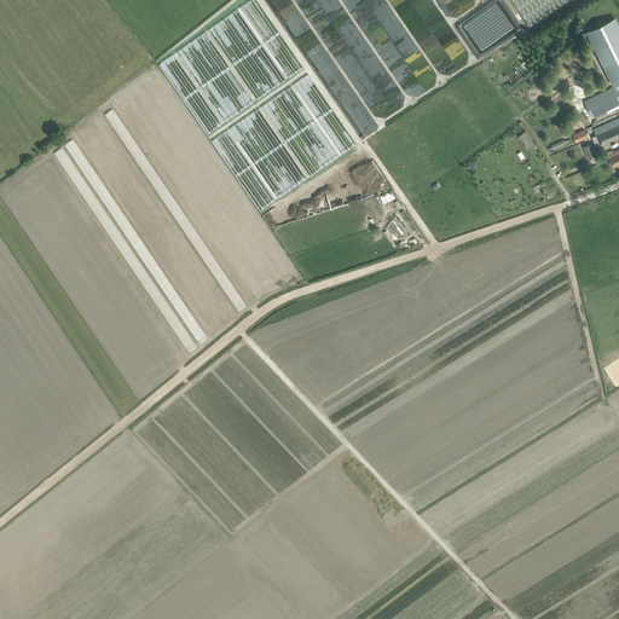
[(512,0),(530,25),(566,0),(512,0)]
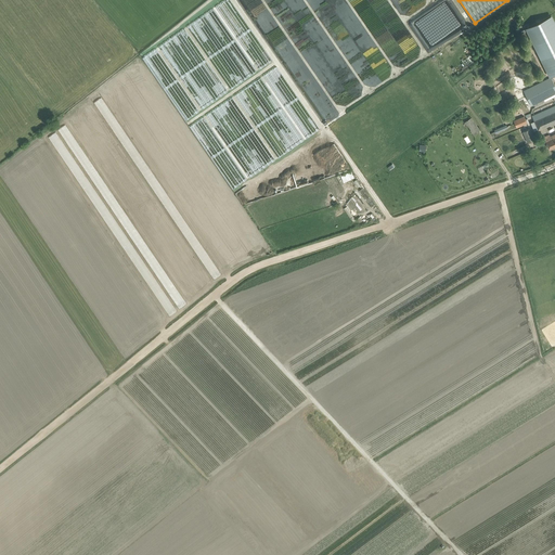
[(554,74),(554,24),(551,15),(526,27),(551,77),(554,74)]
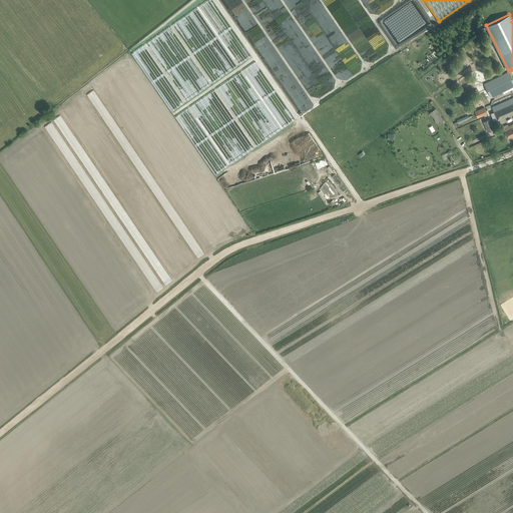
[(512,79),(509,71),(484,83),(491,98),(512,86),(512,79)]
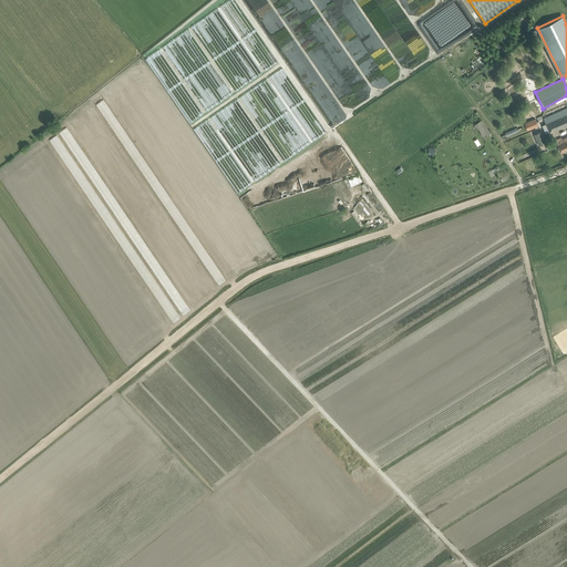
[(142,109),(126,85),(119,90),(131,110),(135,106),(138,111),(142,109)]
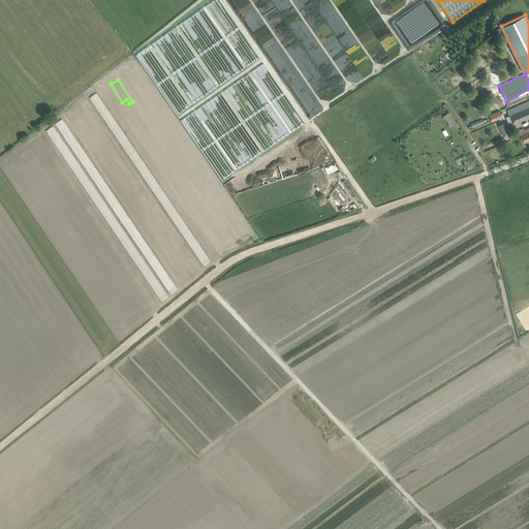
[(528,101),(507,111),(512,124),(524,119),(525,121),(528,119),(528,101)]
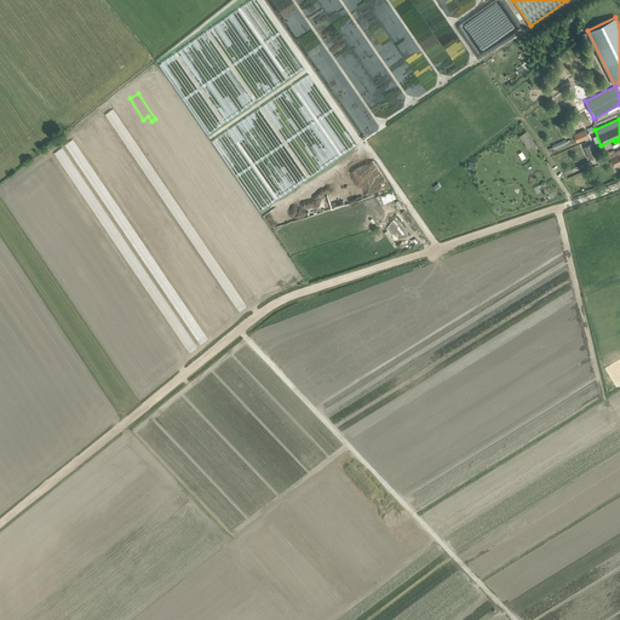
[(574,135),(577,143),(589,137),(585,130),(574,135)]
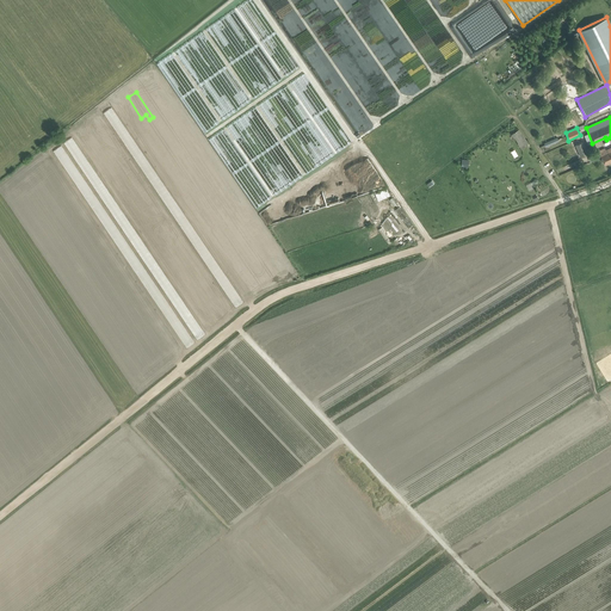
[(518,130),(511,135),(513,137),(518,143),(525,139),(518,130)]
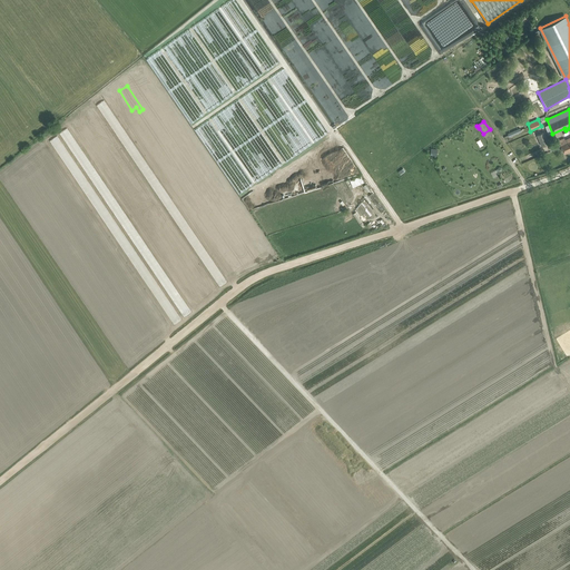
[(549,143),(544,131),(537,135),(541,146),(549,143)]
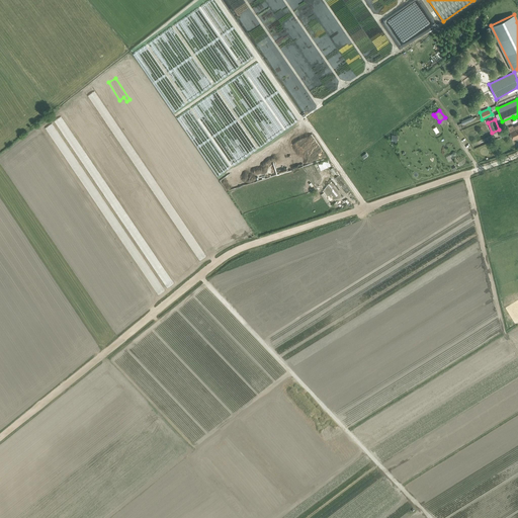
[(512,126),(508,128),(509,132),(513,140),(517,137),(517,124),(513,127),(512,126)]
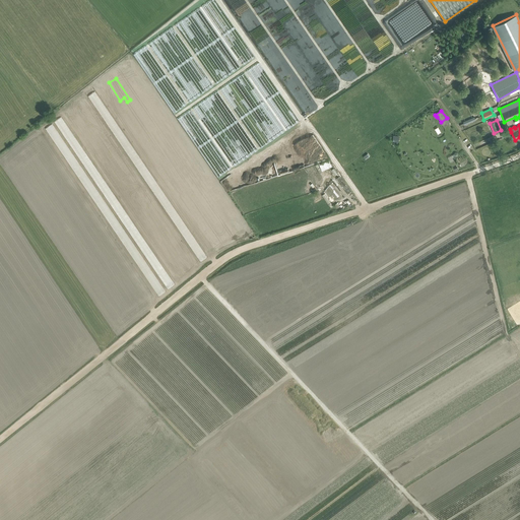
[(329,160),(319,166),(321,169),(331,164),(329,160)]
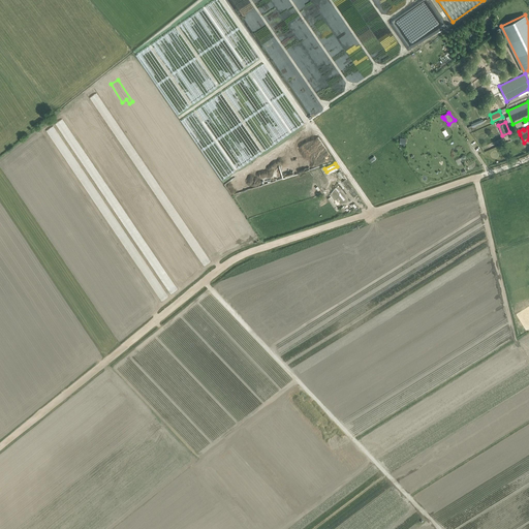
[(349,190),(353,196),(358,194),(353,188),(352,189),(346,179),(342,181),(349,191),(349,190)]
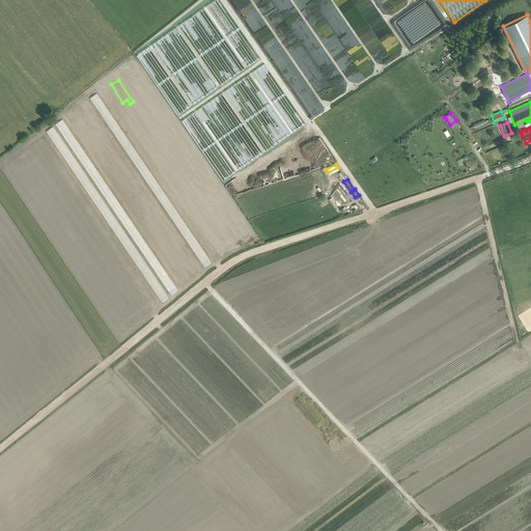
[(329,199),(335,208),(338,206),(332,197),(329,199)]
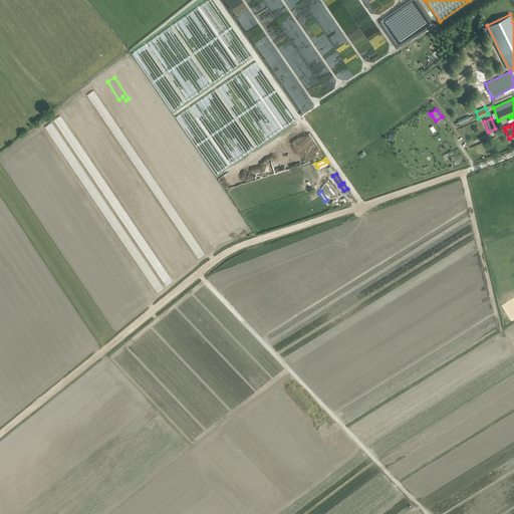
[(193,204),(217,245),(223,241),(195,194),(193,195),(195,199),(193,200),(195,203),(193,204)]
